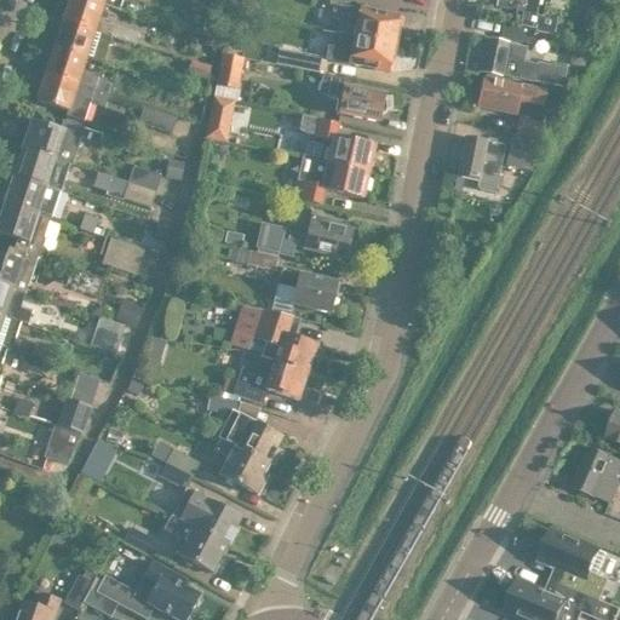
[(67,0),(62,18),(110,34),(135,42),(137,34),(96,21),(102,3),(92,0),(67,0)]
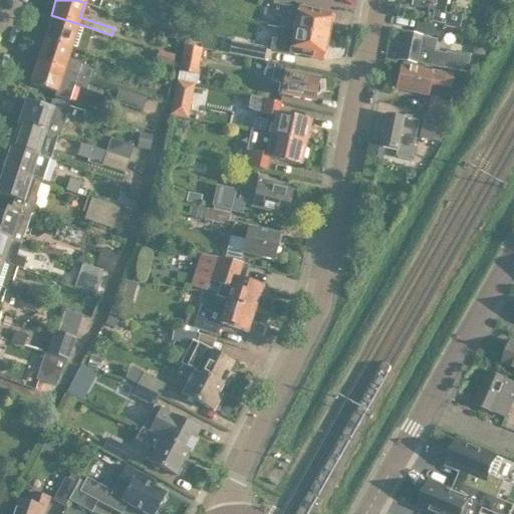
[(411,0),(411,2),(433,6),(430,19),(443,22),(443,23),(455,25),(458,10),(446,8),(447,0),(411,0)]
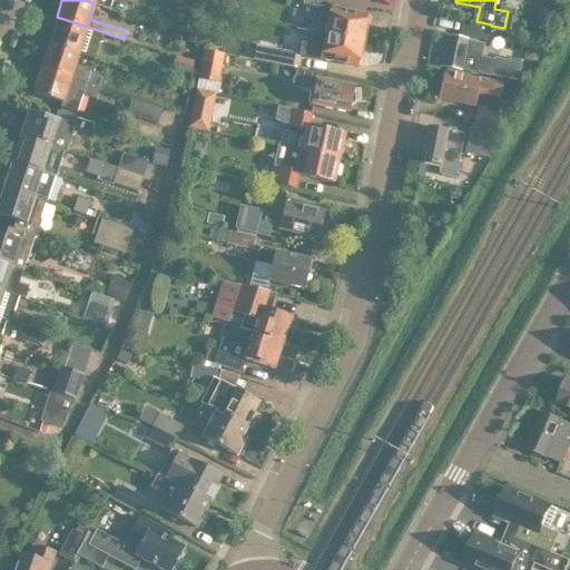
[(306,30),(325,33),(363,40),(365,27),(362,26),(364,12),(327,6),(327,7),(304,2),(302,13),(308,16),(306,30)]
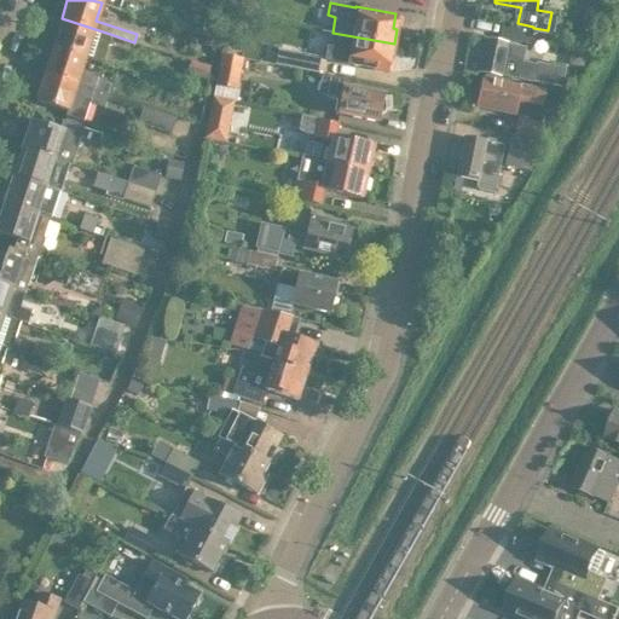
[(201,33),(217,38),(220,17),(204,12),(201,33)]
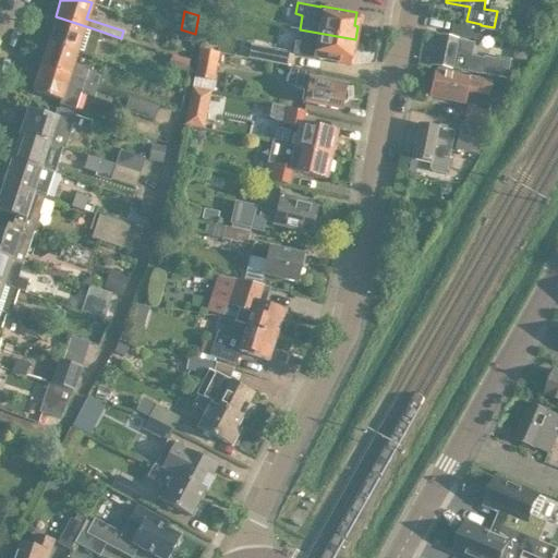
[(48,41),(76,50),(91,56),(99,31),(56,16),(48,41)]
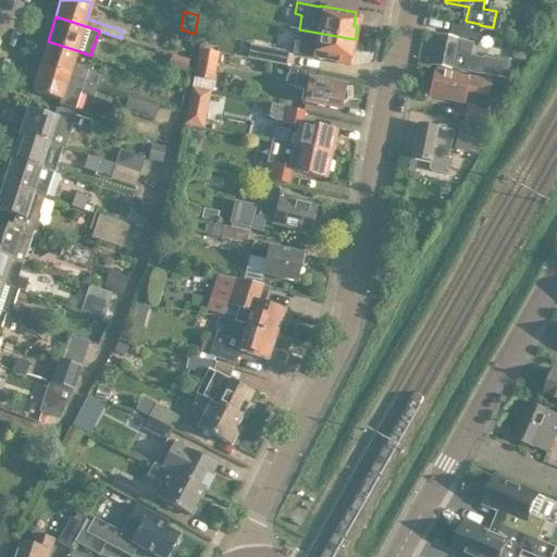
[(449,20),(447,34),(475,39),(478,26),(449,20)]
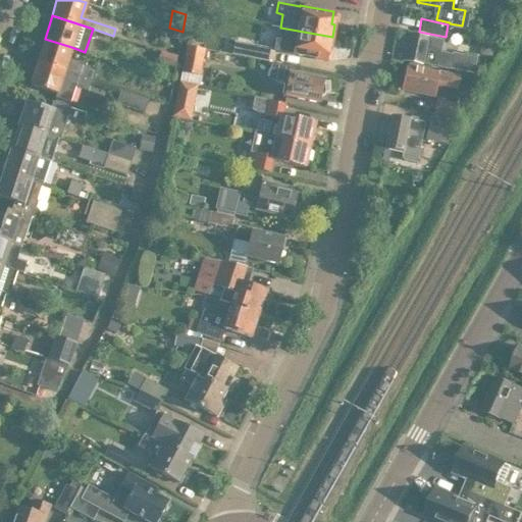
[(173,30),(171,37),(179,39),(180,32),(173,30)]
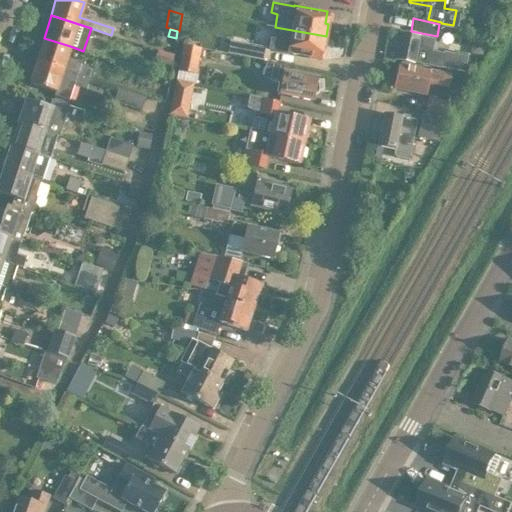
[(323,49),(326,36),(292,30),(289,42),(274,39),(272,50),(319,59),(321,48),(323,49)]
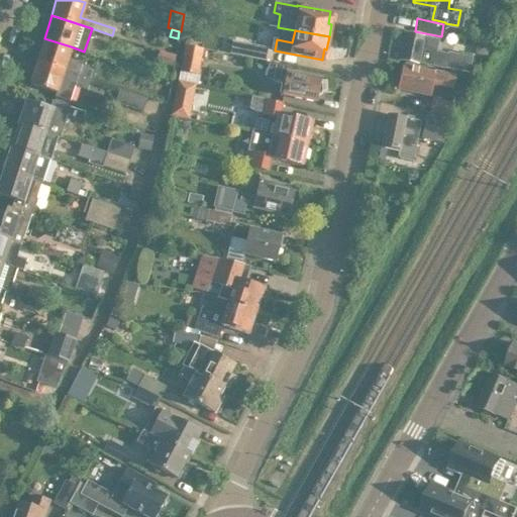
[(444,53),(435,50),(437,38),(403,31),(398,58),(427,64),(469,72),(472,56),(445,50),(444,53)]
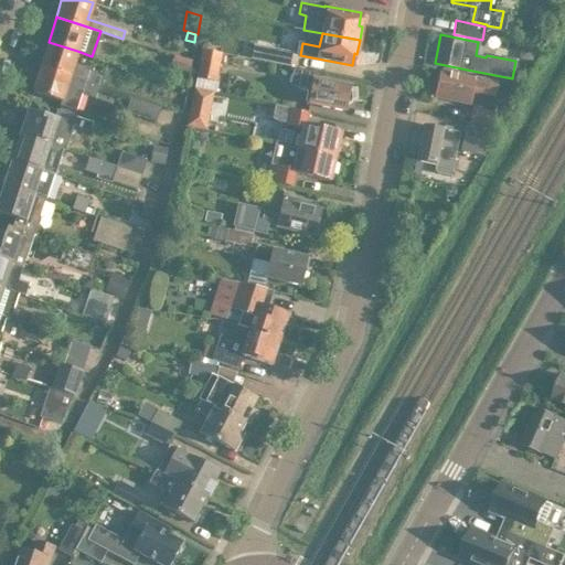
[(49,42),(40,66),(96,84),(99,76),(87,72),(86,68),(73,64),(77,51),(49,42)]
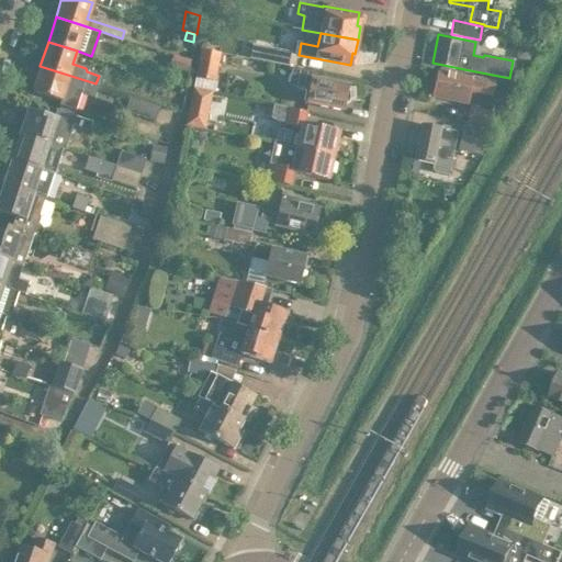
[(250,59),(289,67),(291,52),(253,45),(250,59)]
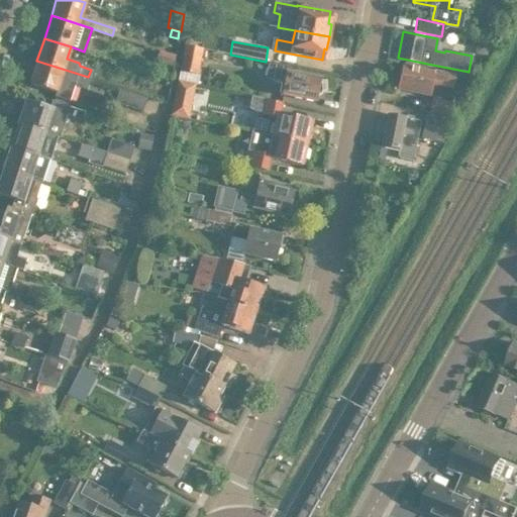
[(198,75),(203,49),(182,45),(177,71),(198,75)]
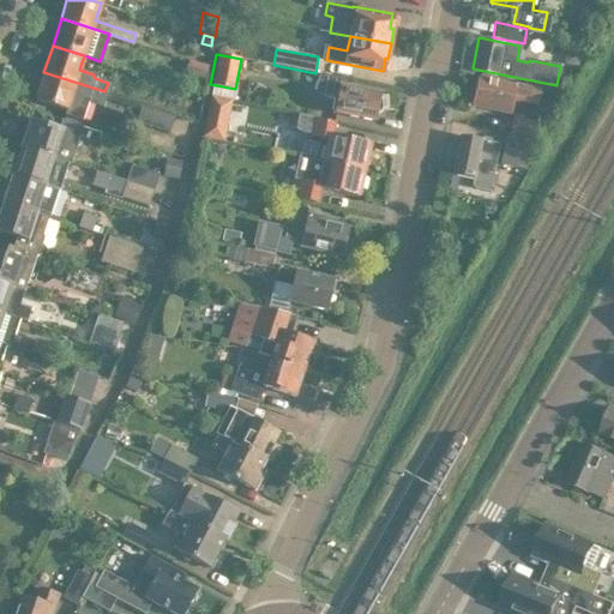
[(202,79),(205,66),(187,60),(182,74),(202,79)]
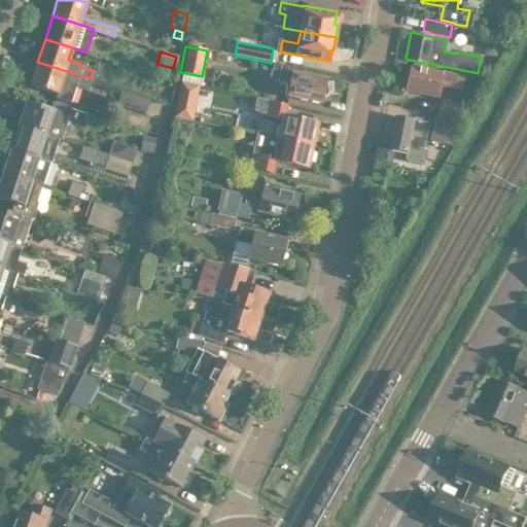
[(90,78),(37,62),(30,84),(57,94),(56,97),(70,102),(75,86),(88,91),(92,79),(90,78)]
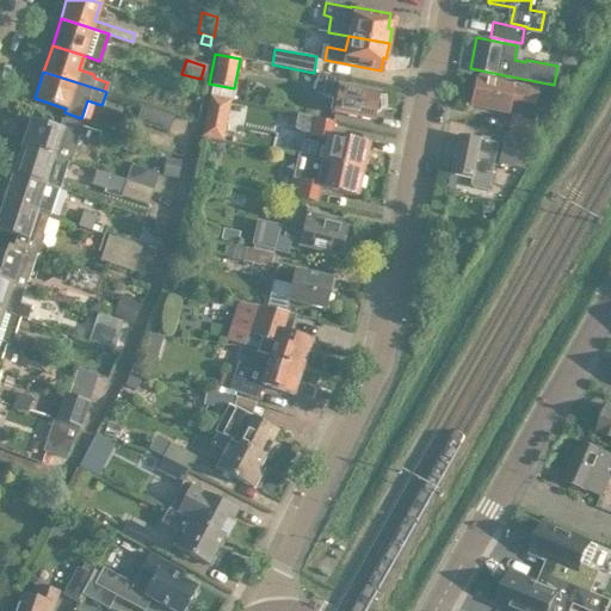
[(377,93),(341,86),(344,79),(314,73),(310,93),(334,98),(331,111),(372,119),(377,93)]
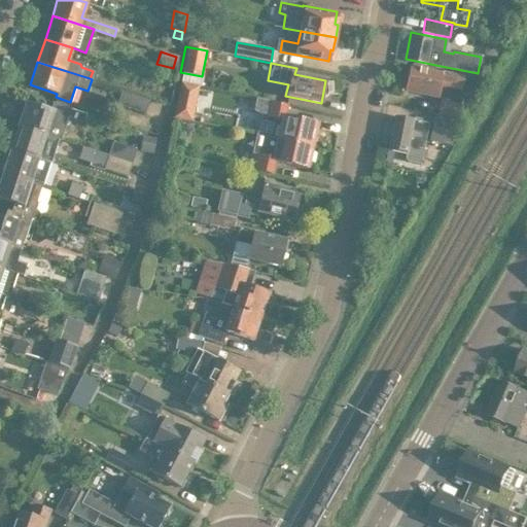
[(405,86),(403,90),(435,96),(438,82),(453,85),(461,88),(463,75),(457,73),(440,70),(440,72),(409,66),(407,75),(403,74),(401,85),(405,86)]
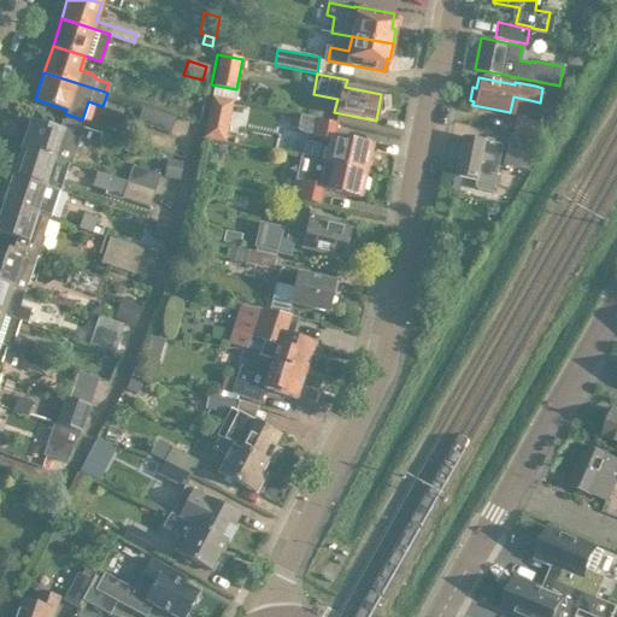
[(210,94),(200,137),(222,141),(230,98),(210,94)]
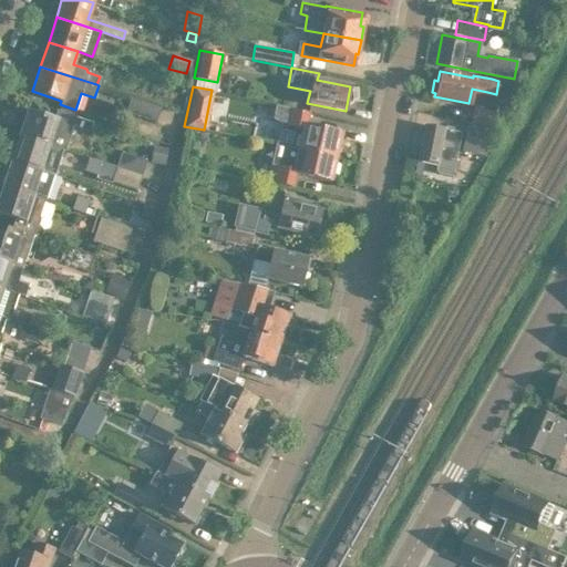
[(156,123),(161,110),(130,100),(125,113),(156,123)]
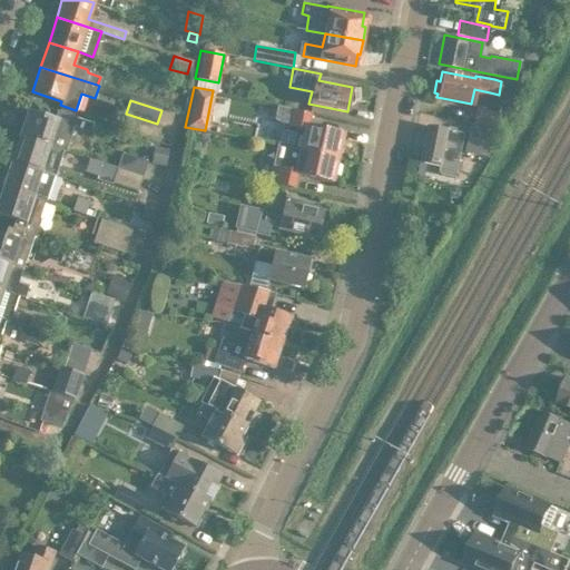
[(475,107),(471,124),(492,129),(497,130),(501,112),(475,107)]
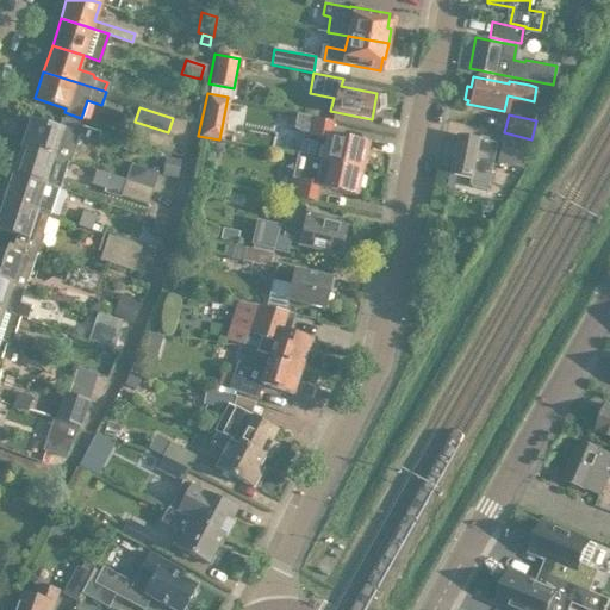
[(304,159),(361,169),(366,143),(328,135),(330,123),(297,116),(293,129),(298,130),(302,135),(297,156),(304,159)]
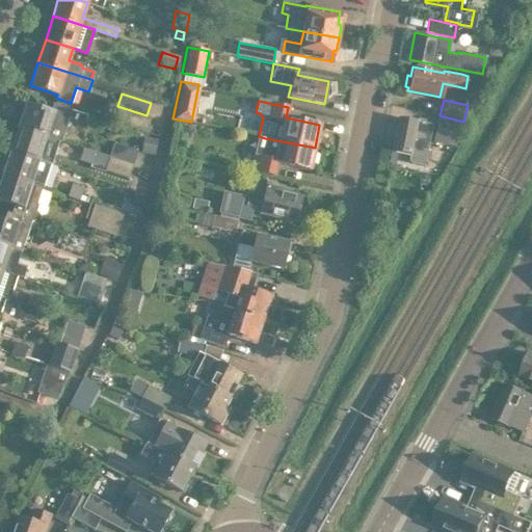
[(73,108),(52,102),(51,103),(53,103),(50,111),(25,103),(17,127),(47,136),(60,140),(61,136),(63,137),(73,108)]
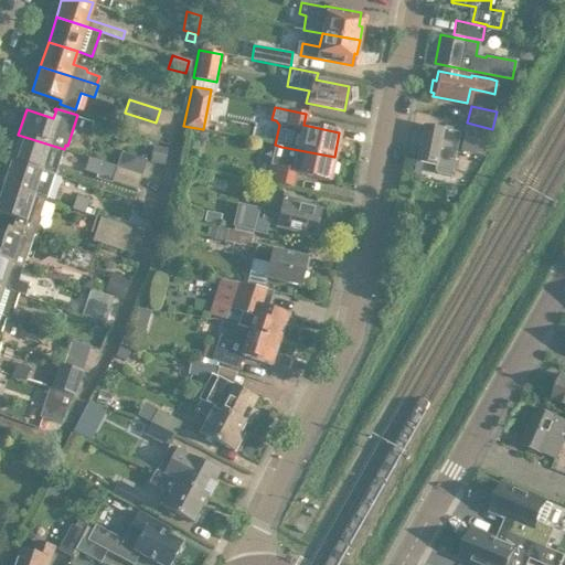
[(467,123),(465,123),(459,150),(482,155),(488,128),(467,123)]
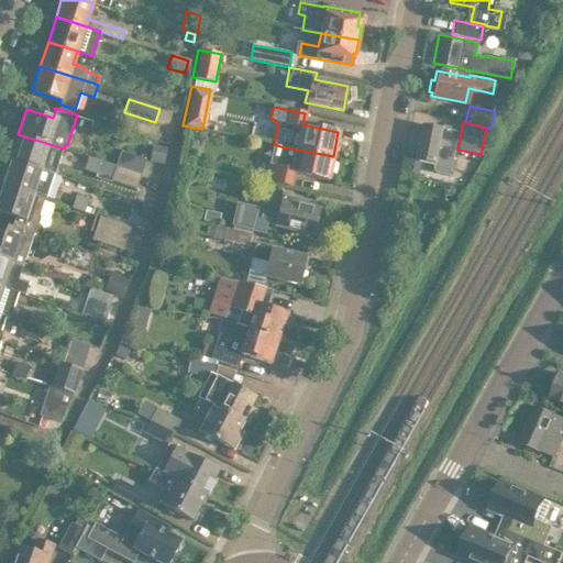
[(414,157),(431,162),(430,166),(432,170),(445,173),(455,131),(421,123),(414,157)]
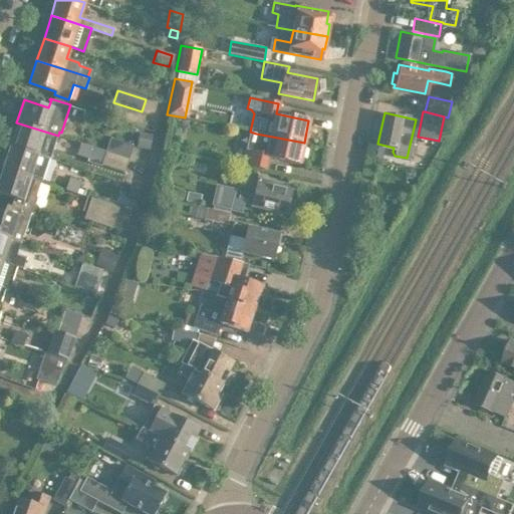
[(45,132),(16,122),(9,146),(38,155),(45,132)]
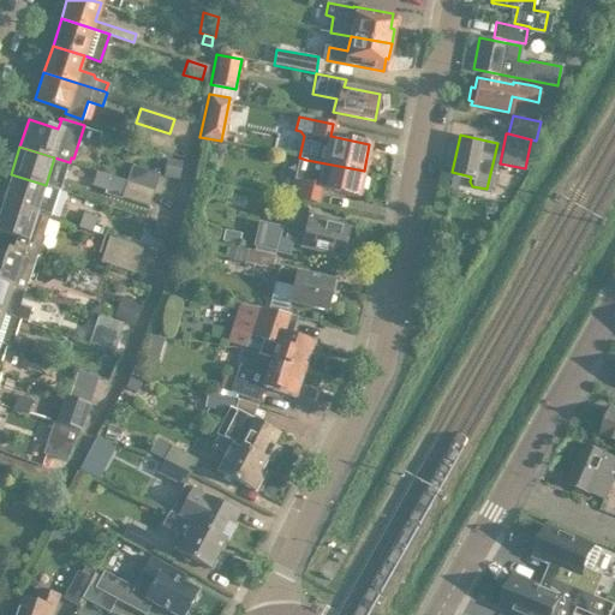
[(161,177),(177,178),(179,160),(165,157),(161,177)]
